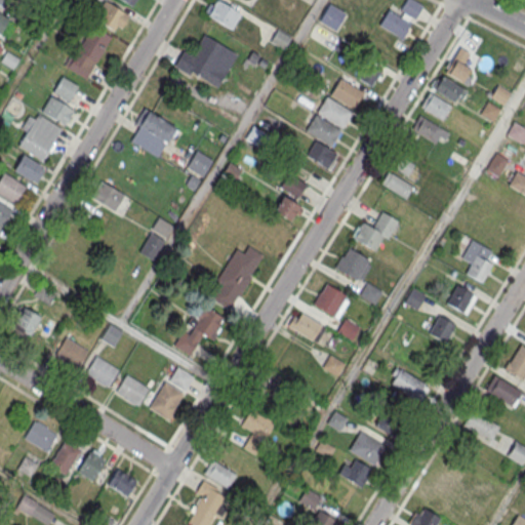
[(0,0),(0,7),(5,11),(13,0),(0,0)]
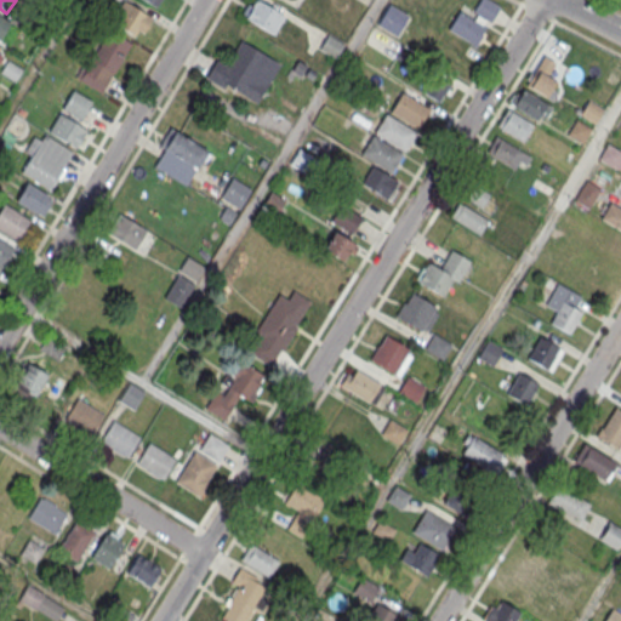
[(256,0),(284,16),(272,35),(244,18),(245,16),(241,12),(246,3),(251,6),(254,0),(256,0)]
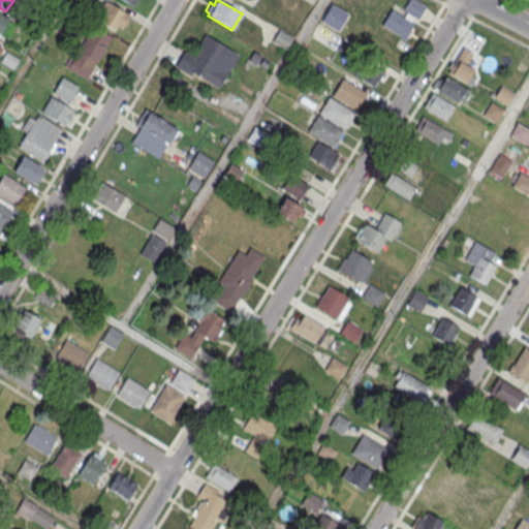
[(381,24),(405,39),(414,23),(411,21),(413,17),(417,19),(426,5),(417,0),(408,0),(403,8),(406,11),(403,17),(392,9),(381,24)]
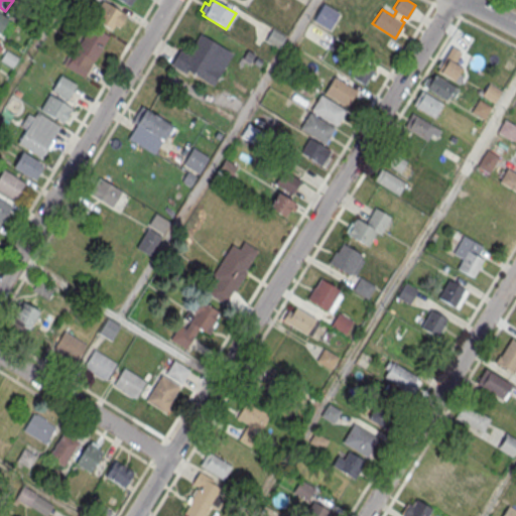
[(323,2),(340,12),(330,30),(312,19),(323,2)]
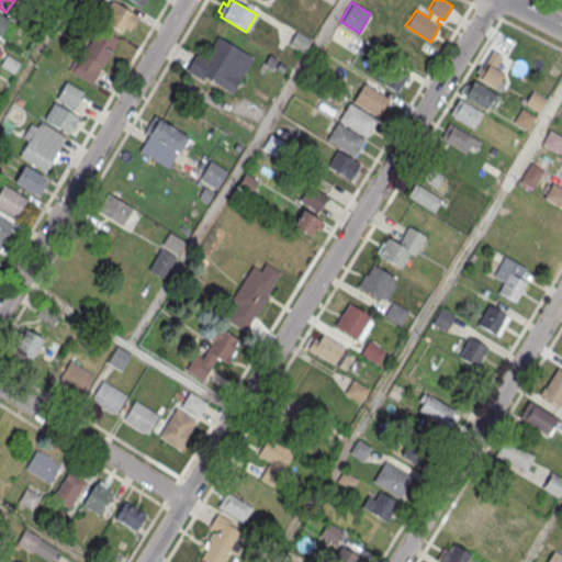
[(137,15),(117,4),(107,23),(121,32),(124,27),(128,30),(137,15)]
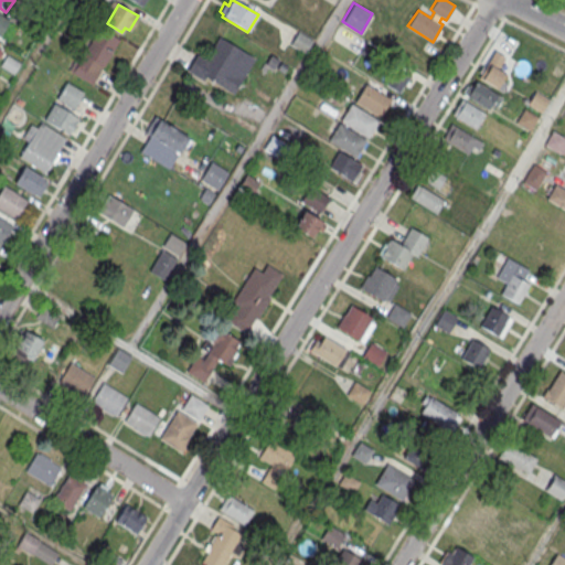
[(0,35),(9,20),(0,14),(0,35)]
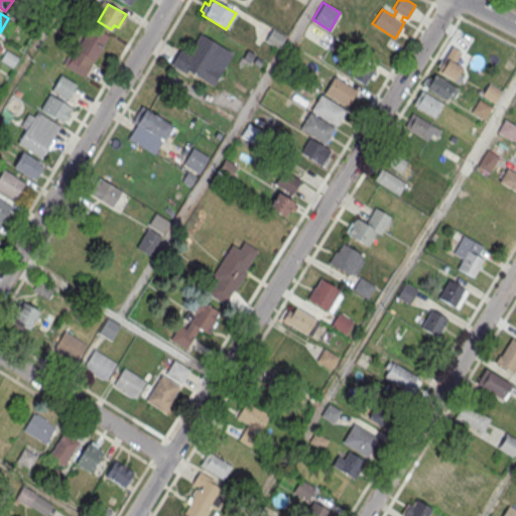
[(60,63),(84,77),(109,35),(91,24),(73,53),(69,50),(60,63)]
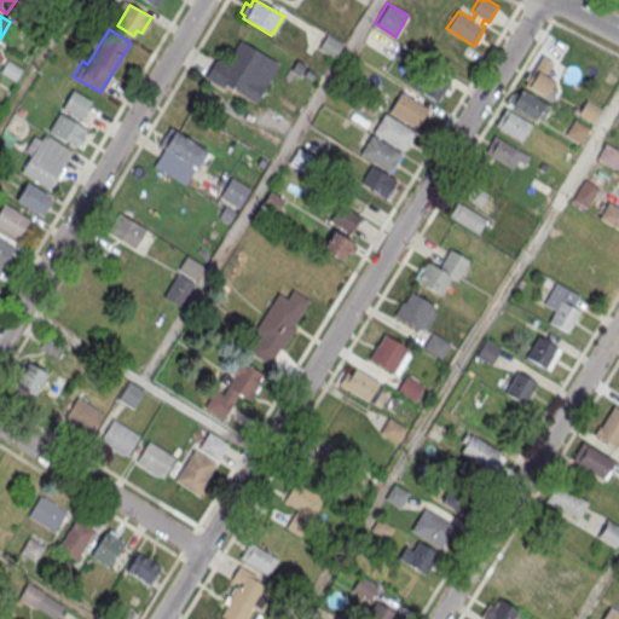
[(334,58),(318,48),(327,34),(342,44),(334,58)]
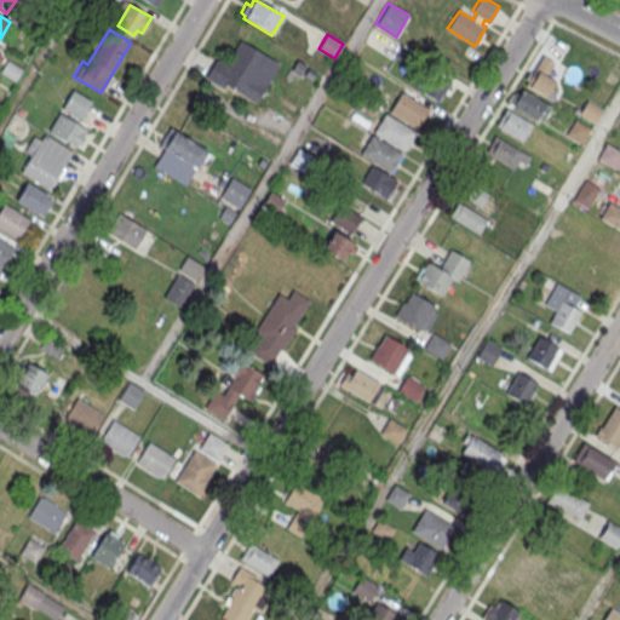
[(240,39),(280,63),(256,103),(225,84),(223,87),(205,76),(216,59),(225,64),(240,39)]
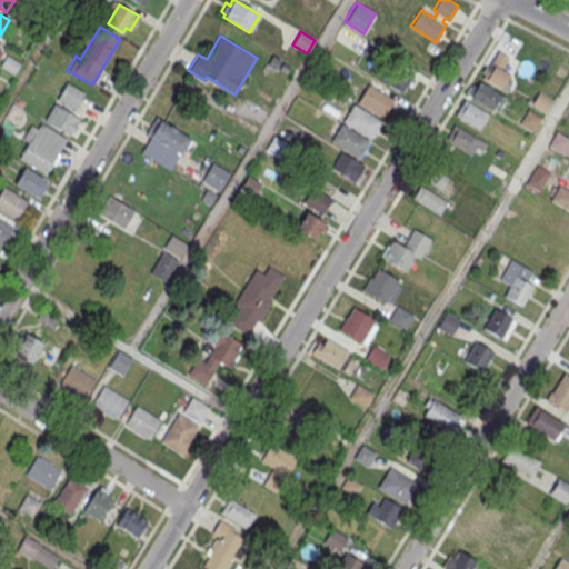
[(498,51),(481,78),(506,92),(511,83),(505,80),(509,73),(501,69),(509,57),(498,51)]
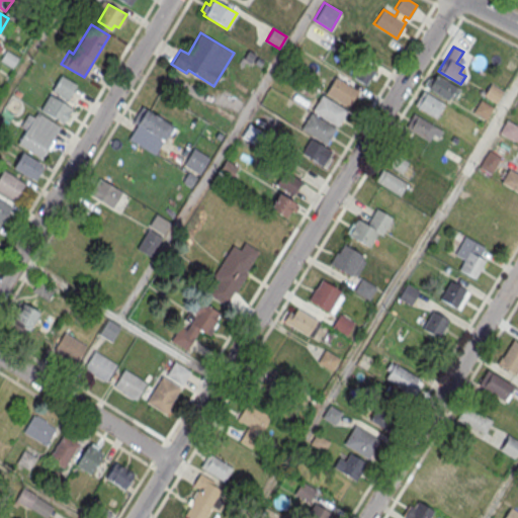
[(366,85),(379,65),(361,53),(348,74),(366,85)]
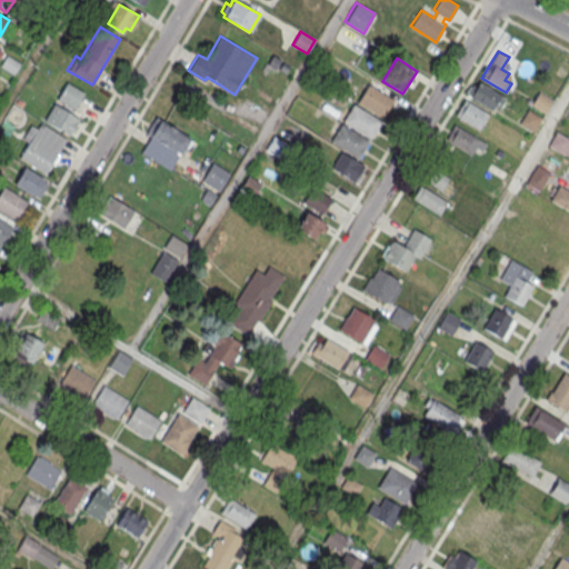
[(479,81),(475,88),(471,86),(467,93),(470,96),(469,98),(492,111),(496,106),(498,108),(505,98),(501,96),(479,81)]
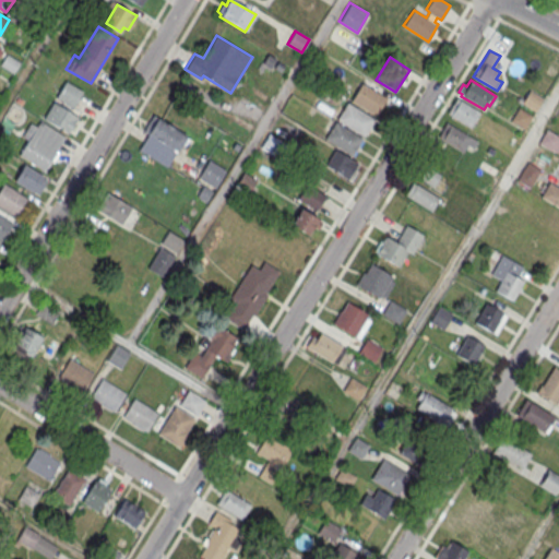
[(66,81),(82,91),(72,108),(55,98),(66,81)]
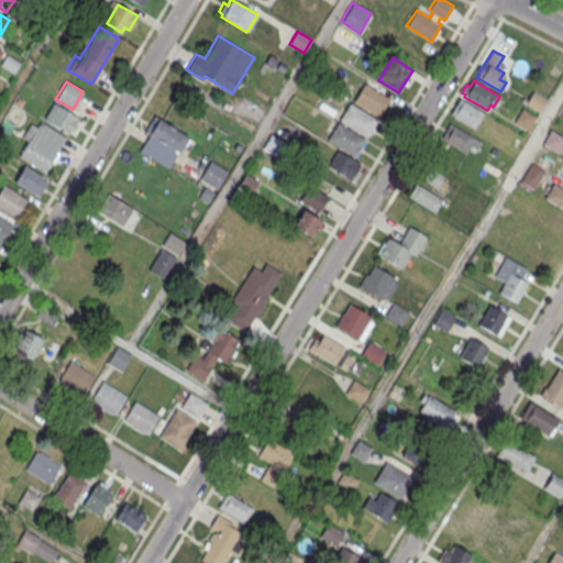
[(389,99),(365,84),(353,100),(378,116),(389,99)]
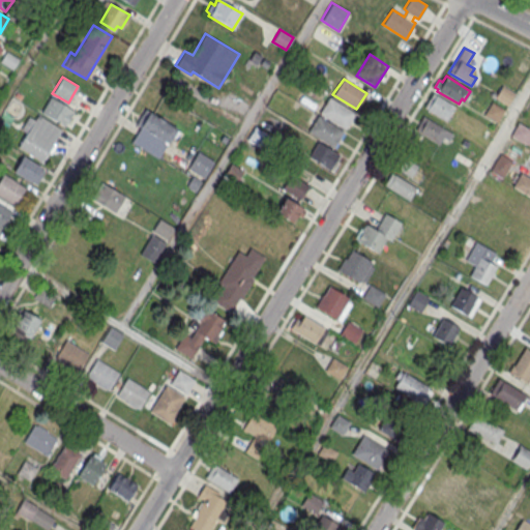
[(514,93),(502,85),(495,97),(507,105),(514,93)]
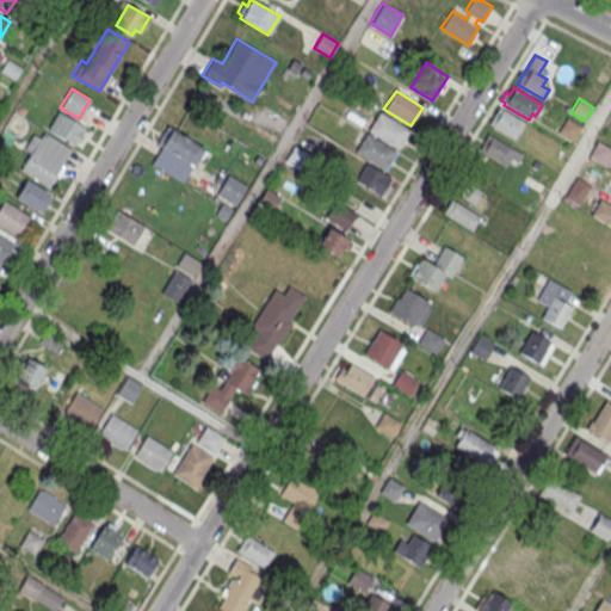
[(499,106),(488,123),(514,139),(525,122),(499,106)]
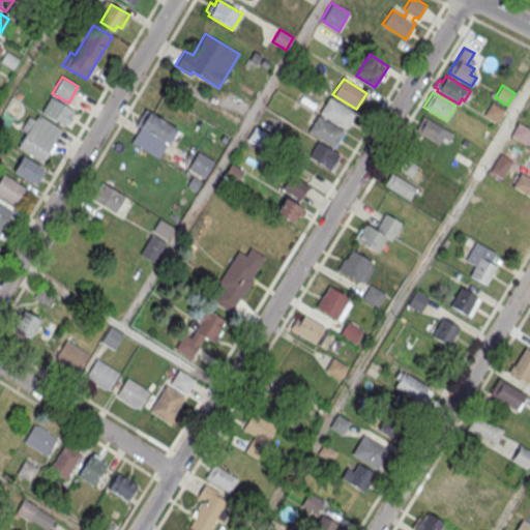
[(50,96),(74,111),(74,112),(77,114),(68,127),(65,124),(64,126),(40,112),(50,96)]
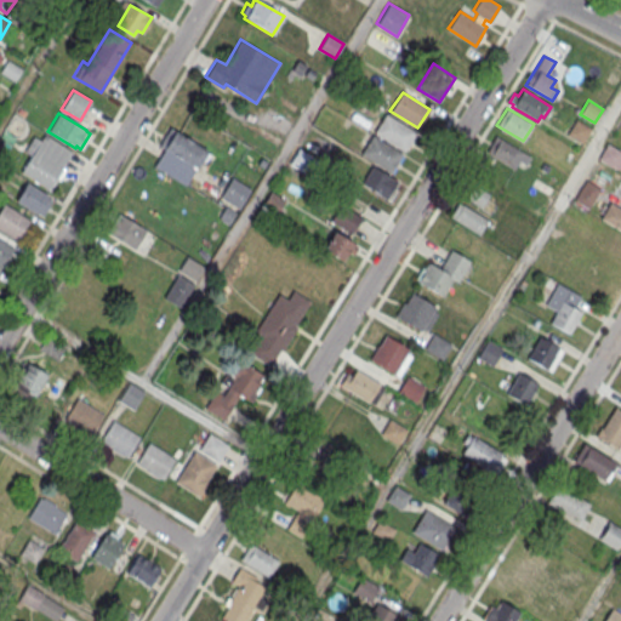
[(416,132),(386,113),(374,132),(404,152),(416,132)]
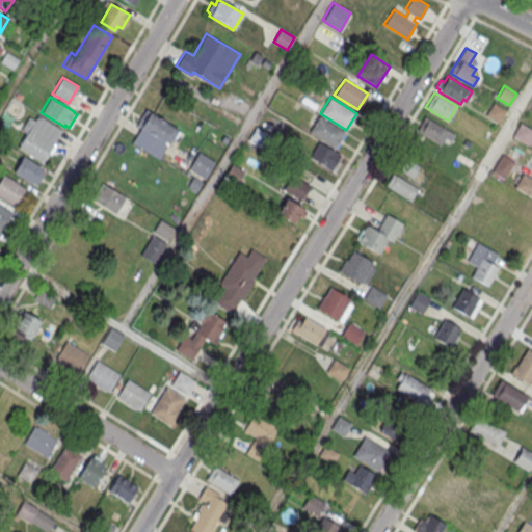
[(506,110),(494,102),(485,114),(498,123),(506,110)]
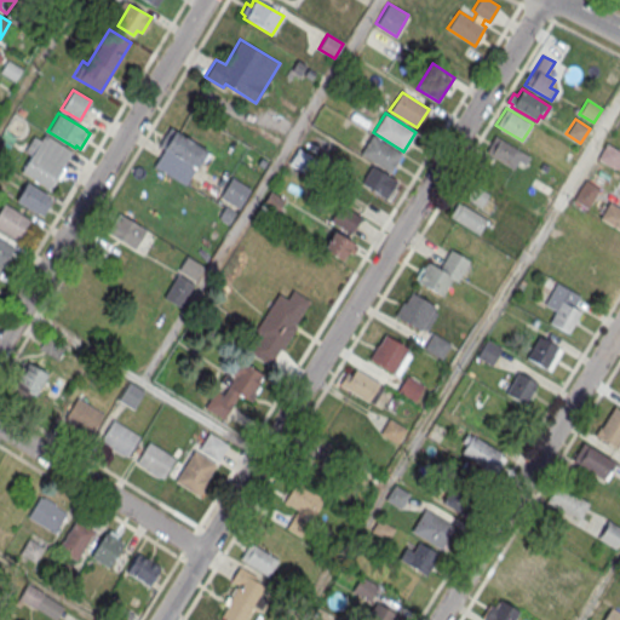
[(158,145),(195,168),(206,151),(191,143),(193,141),(183,136),(182,138),(168,130),(158,145)]
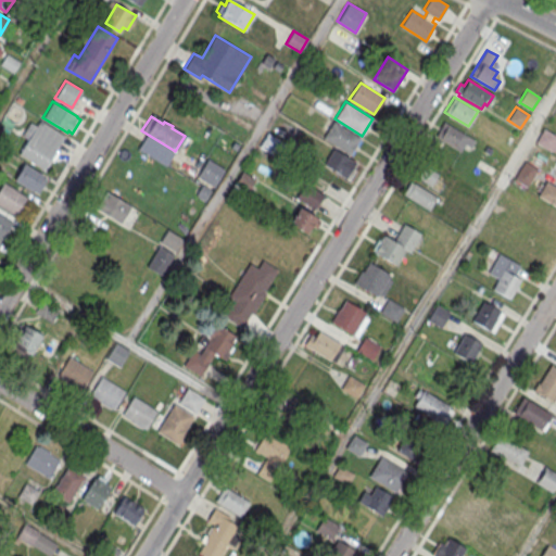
[(39,119),(65,136),(43,169),(19,154),(27,139),(21,136),(29,122),(36,125),(39,119)]
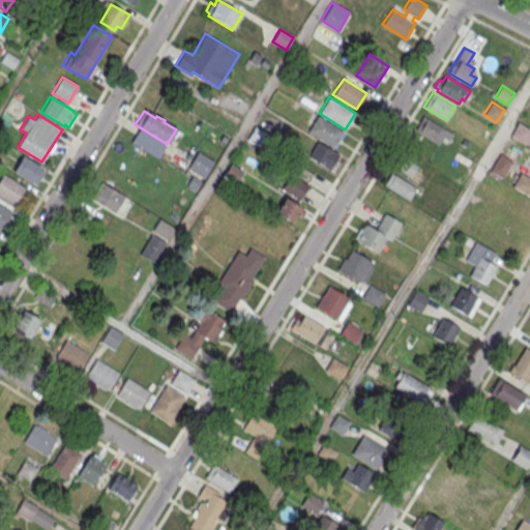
[(343,131),(318,115),(307,131),(332,148),(343,131)]
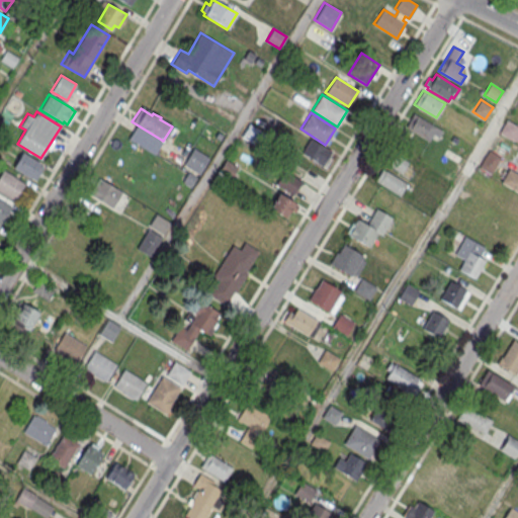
[(434,144),(442,131),(414,114),(407,127),(434,144)]
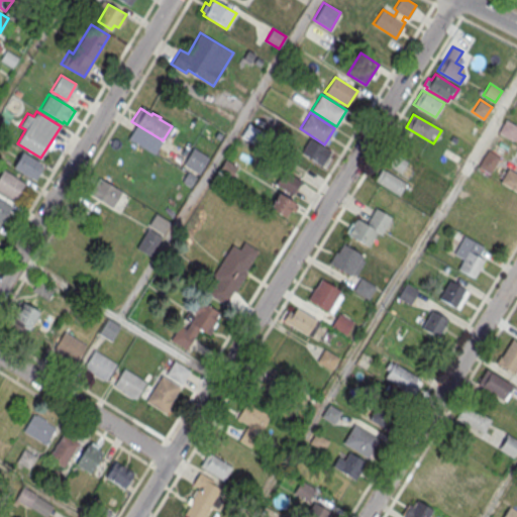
[(516,125),(505,119),(497,132),(511,141),(512,139),(516,141),(516,125)]
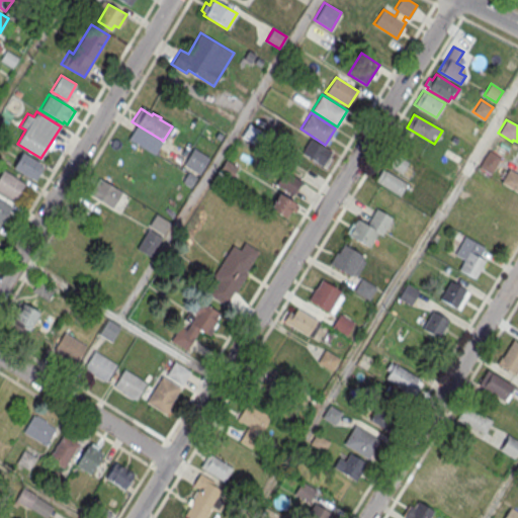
[(324,167),(333,153),(309,138),(299,153),(324,167)]
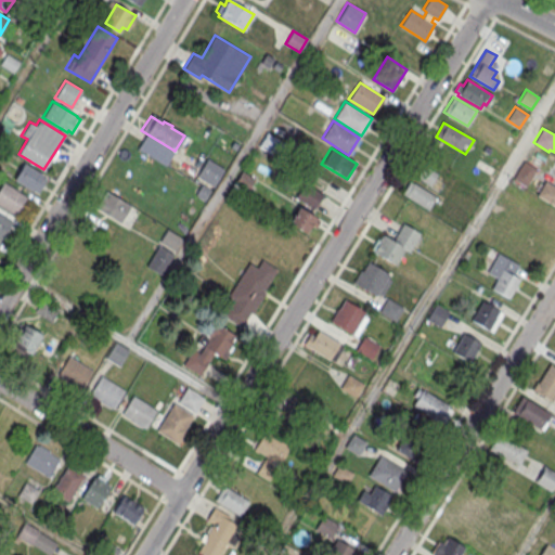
[(207,158),(223,169),(213,186),(196,176),(207,158)]
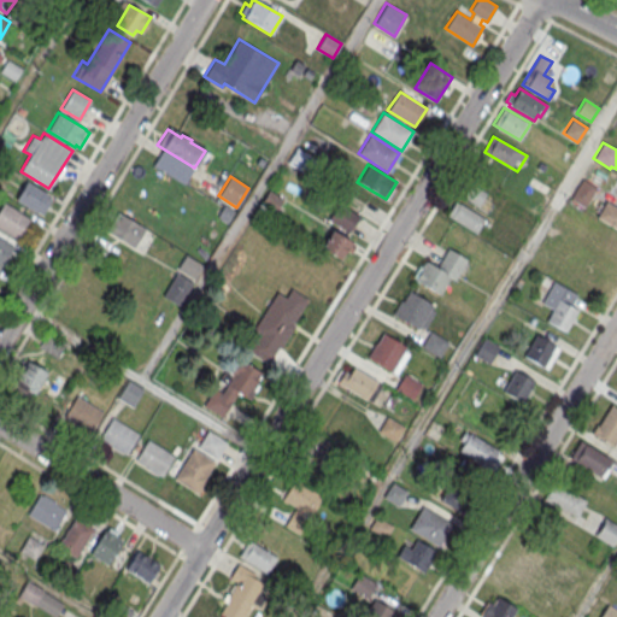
[(459,193),(476,206),(486,194),(469,181),(459,193)]
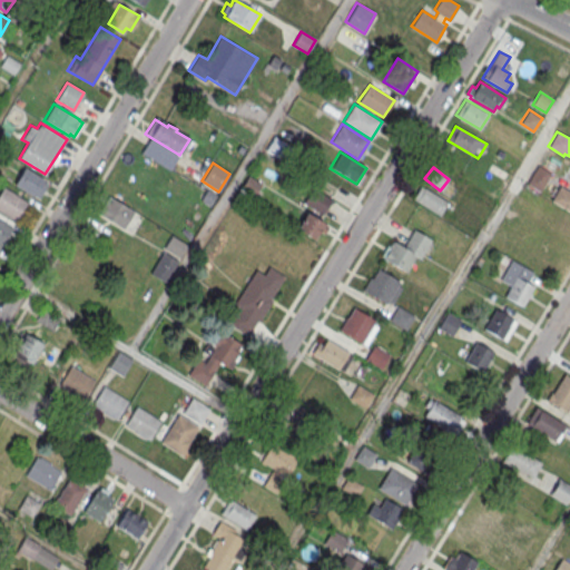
[(38,199),(48,182),(23,168),(13,185),(38,199)]
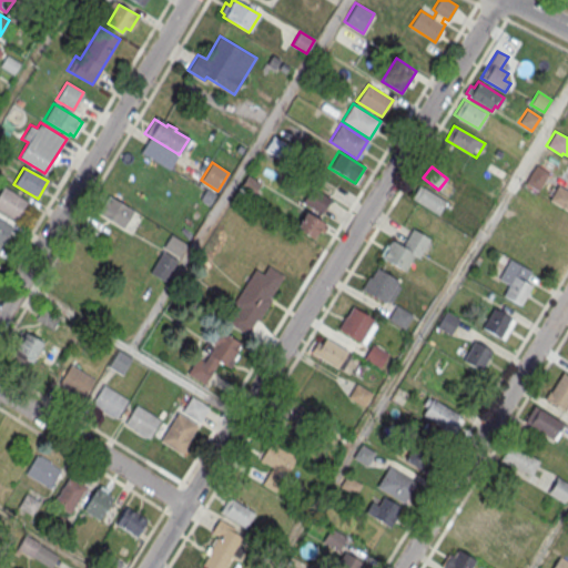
[(567,190),(567,211),(548,200),(557,184),(567,190)]
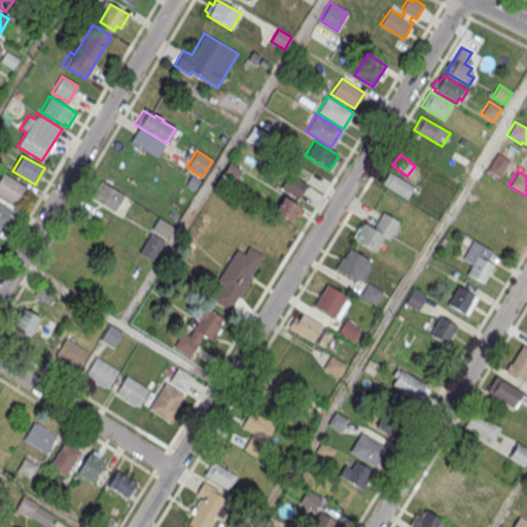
[(414,186),(407,199),(383,183),(390,172),(414,186)]
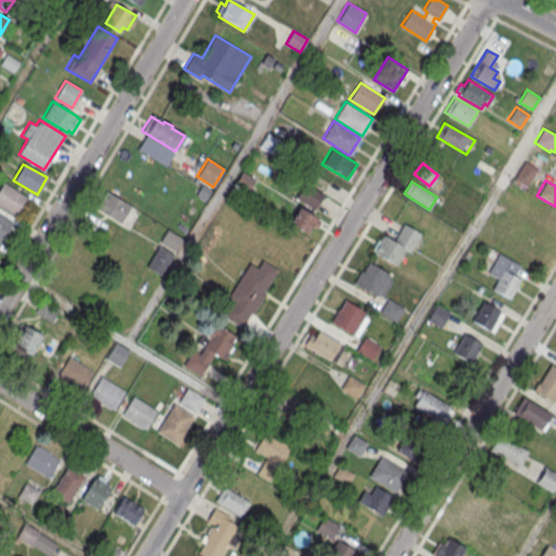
[(26,197),(3,182),(0,187),(0,209),(14,218),(26,197)]
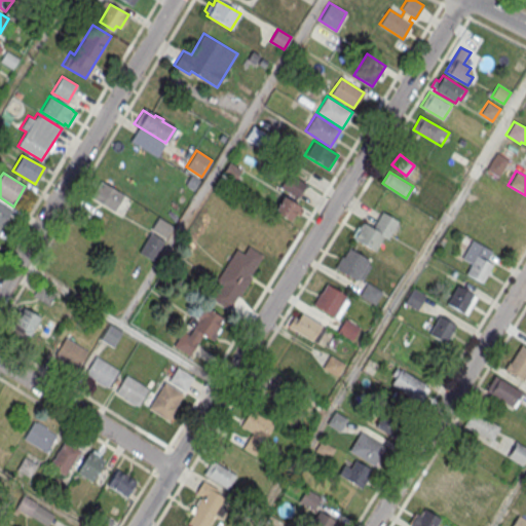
[(298,197),(306,185),(289,175),(282,188),(298,197)]
